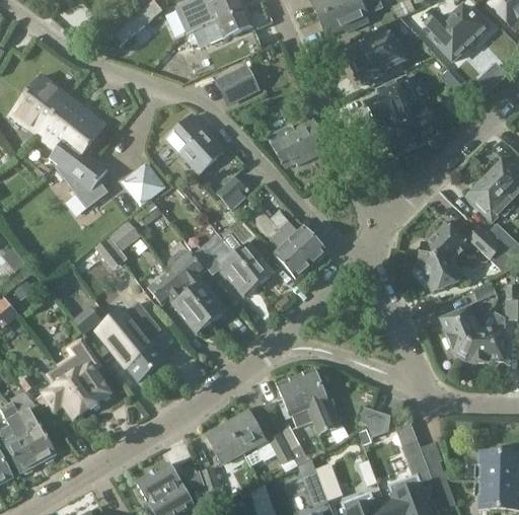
[(122,44),(160,11),(161,10),(154,1),(153,0),(114,33),(122,44)]
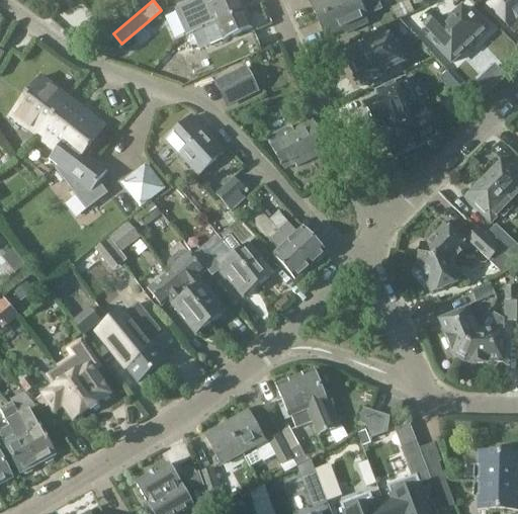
[(222,0),(186,16),(193,32),(245,10),(241,0),(222,0)]
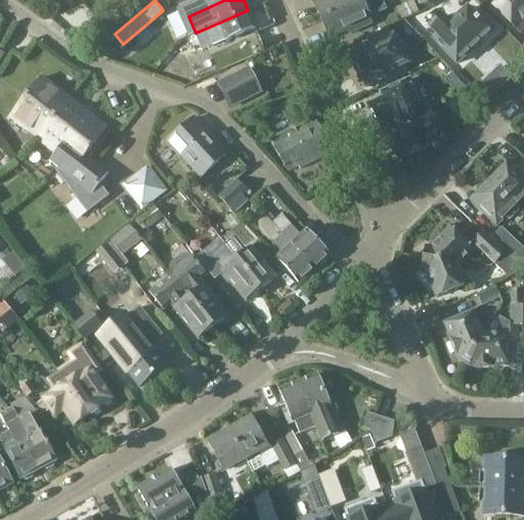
[(314,0),(322,18),(361,0),(314,0)]
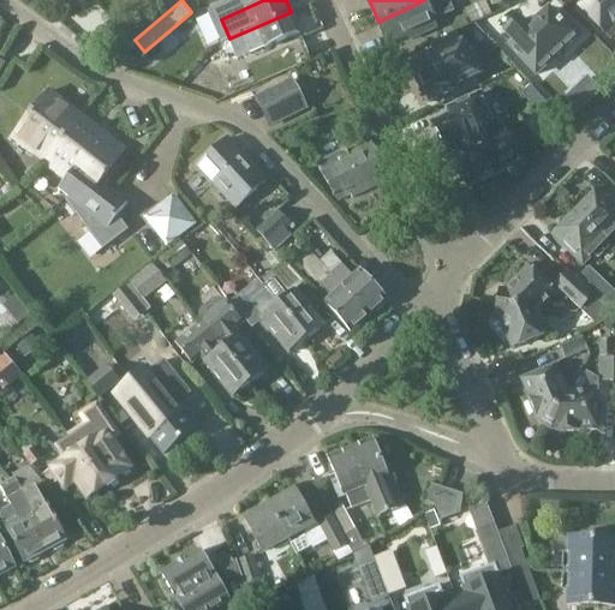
[(424,0),(378,22),(388,42),(416,30),(418,35),(436,27),(431,18),(453,9),(449,0),(424,0)]
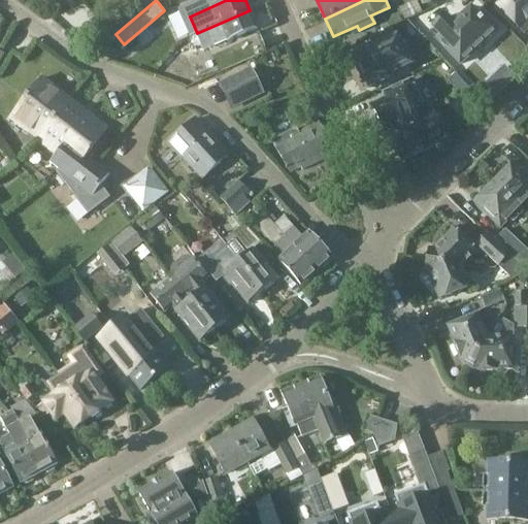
[(502,0),(498,5),(524,31),(527,26),(527,0),(502,0)]
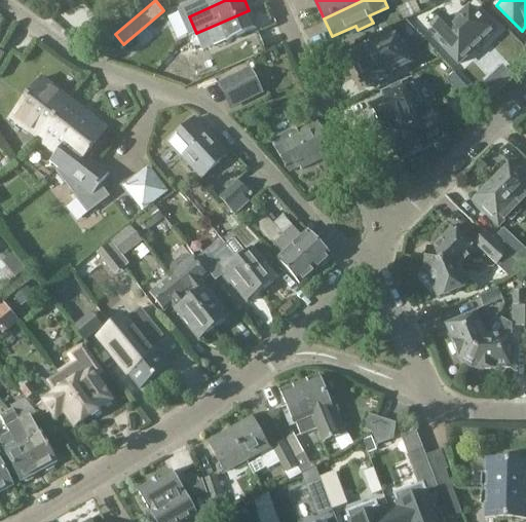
[(440,34),(436,38),(458,62),(494,28),(482,13),(479,17),(468,7),(454,21),(451,23),(443,14),(431,25),(440,34)]
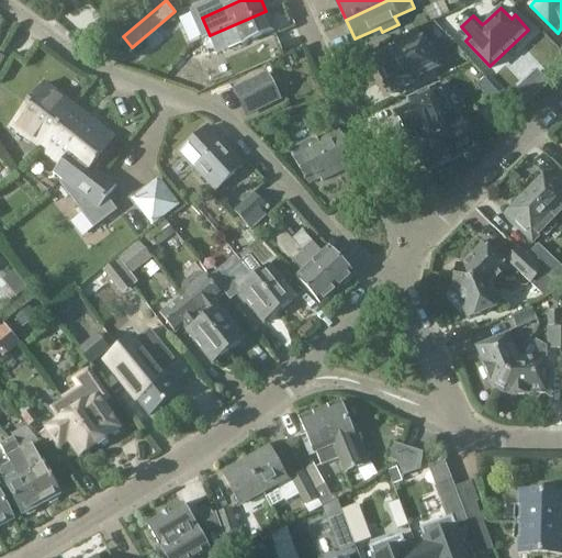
[(210,35),(216,49),(240,38),(242,43),(274,29),(266,11),(210,35)]
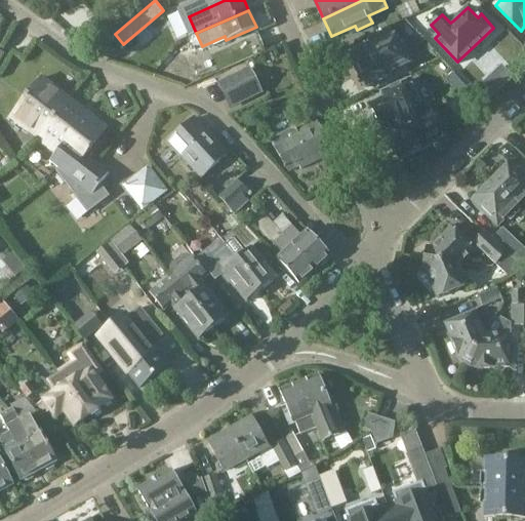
[(371,43),(353,51),(357,61),(354,63),(365,85),(388,74),(387,72),(407,62),(394,35),(392,36),(388,27),(368,36),(371,43)]
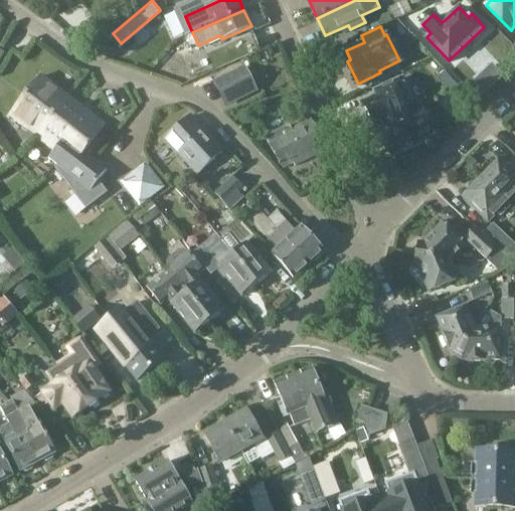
[(193,49),(188,38),(175,43),(180,55),(193,49)]
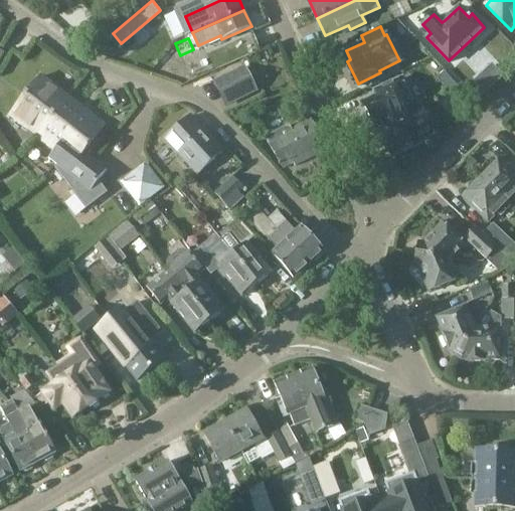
[(238,83),(243,94),(254,89),(243,66),(213,81),(219,94),(238,83)]
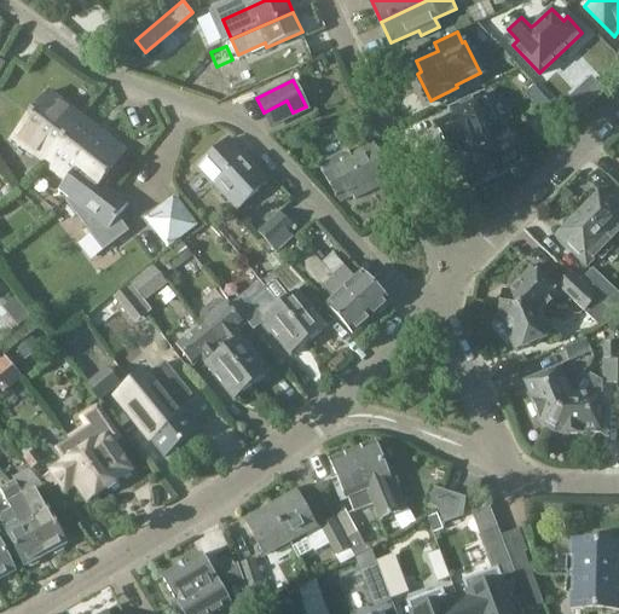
[(525,92),(536,103),(543,96),(533,85),(525,92)]
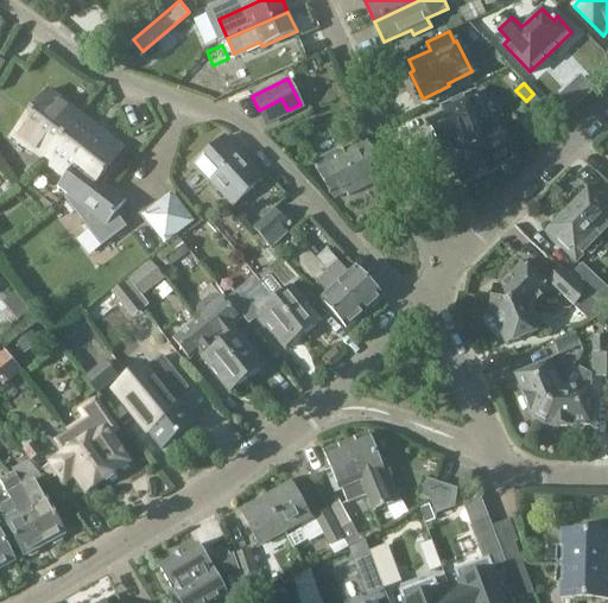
[(48,89),(12,137),(67,178),(63,182),(70,186),(65,194),(67,195),(64,197),(101,245),(126,226),(115,211),(125,200),(97,178),(122,147),(48,89)]
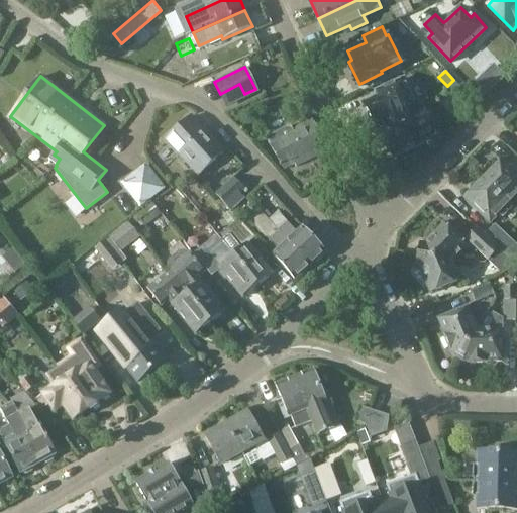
[(376,127),(380,125),(379,125),(417,107),(417,106),(403,77),(385,85),(387,90),(378,94),(364,100),(376,127)]
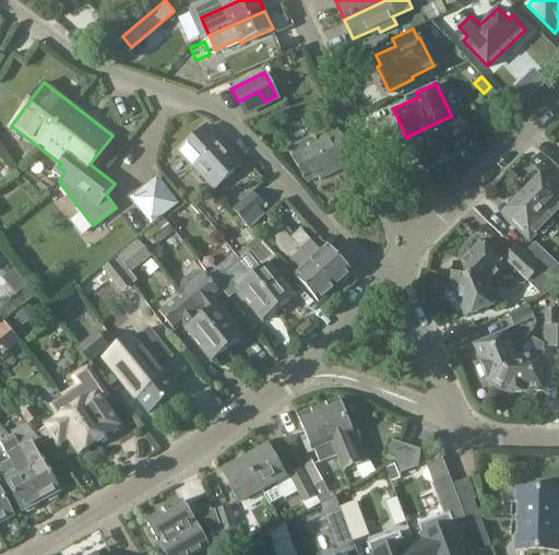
[(502,95),(492,85),(487,91),(496,101),(502,95)]
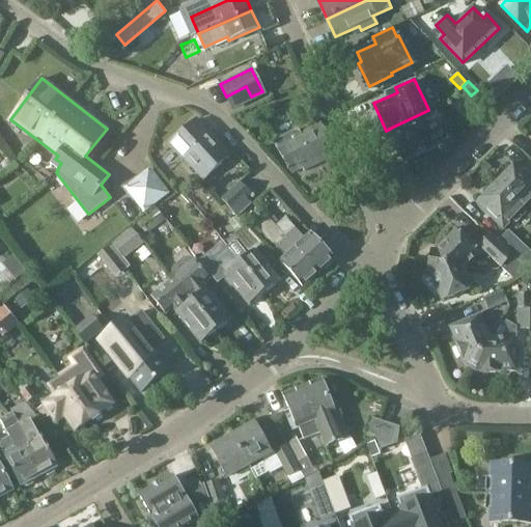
[(504,92),(494,81),(480,93),(492,105),(504,92)]
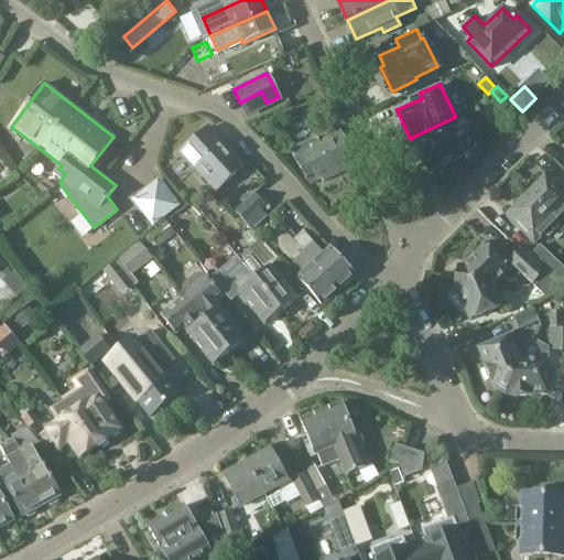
[(455,117),(413,137),(414,137),(430,170),(459,157),(457,152),(473,144),(459,115),(455,116),(455,117)]
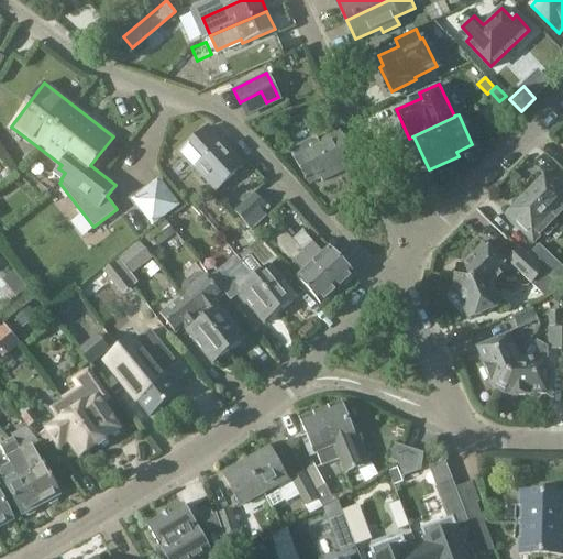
[(179,152),(214,190),(242,165),(206,125),(179,152)]
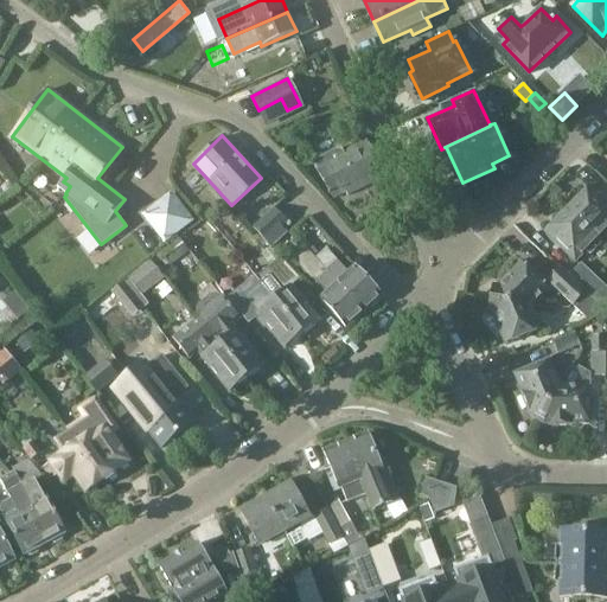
[(352,191),(384,173),(385,173),(365,138),(344,149),(340,145),(313,160),(317,165),(315,165),(333,197),(350,187),(352,191)]
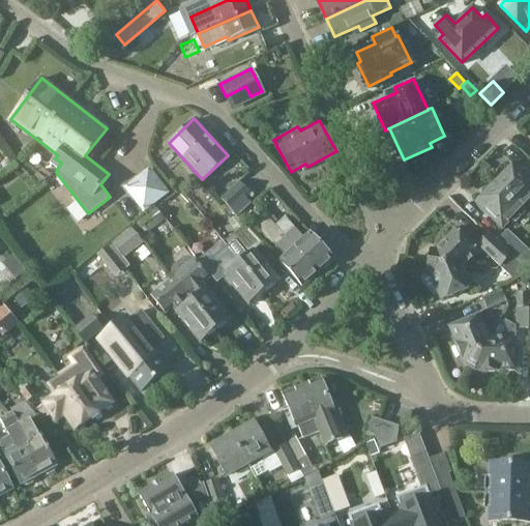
[(529,175),(517,162),(507,170),(503,169),(497,175),(498,180),(496,181),(525,209),(529,203),(529,175)]
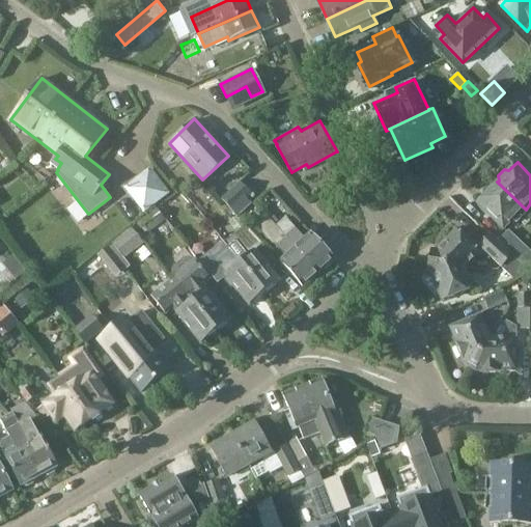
[(240,181),(220,198),(235,214),(236,215),(250,202),(246,197),(250,193),(240,181)]
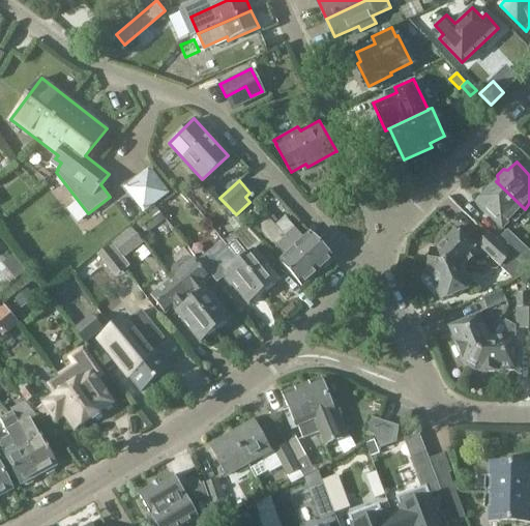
[(502,227),(511,218),(514,221),(525,209),(496,181),(495,183),(490,182),(483,188),(486,193),(476,202),(502,227)]
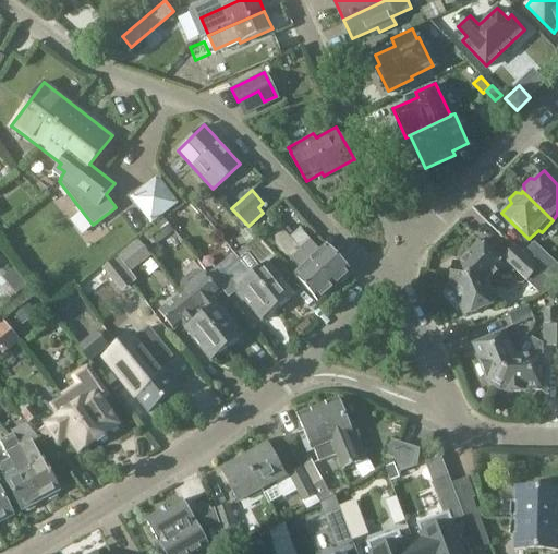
[(275,206),(269,211),(277,218),(282,214),(275,206)]
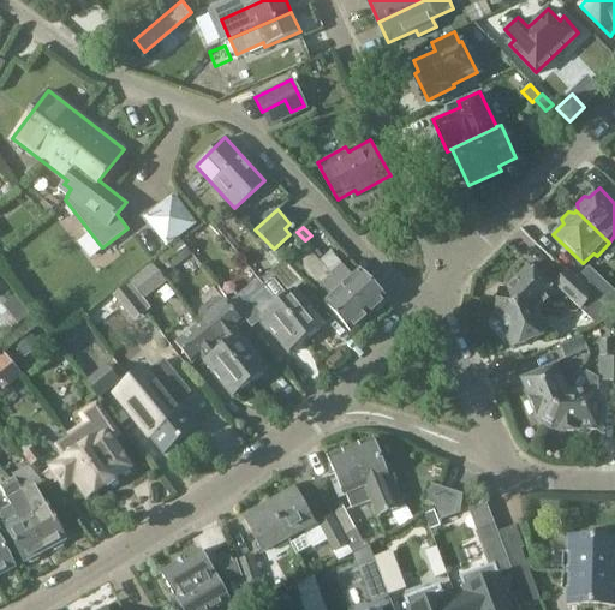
[(157,253),(169,269),(191,252),(180,238),(157,253)]
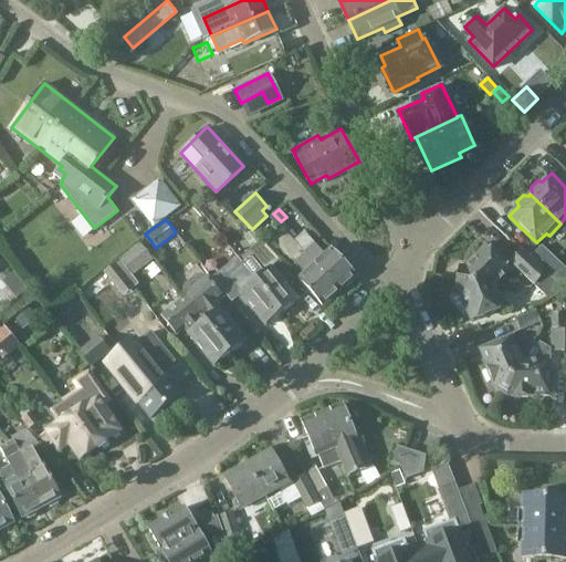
[(293,262),(294,261),(304,273),(299,278),(324,306),(341,291),(293,239),(283,229),(272,240),(293,262)]
